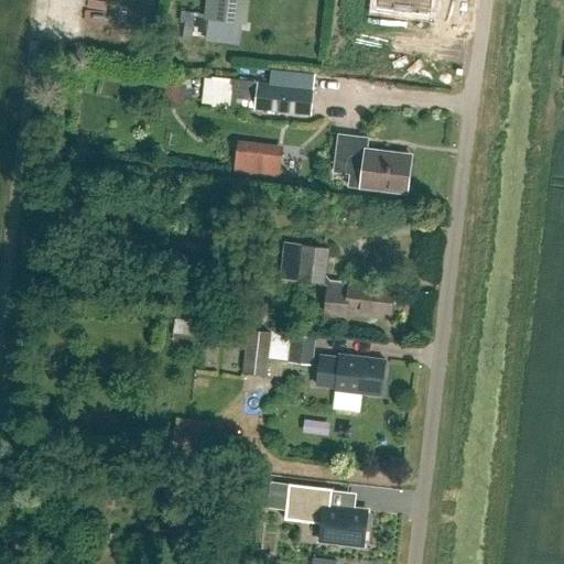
[(207,0),(205,21),(248,25),(250,0),(207,0)]
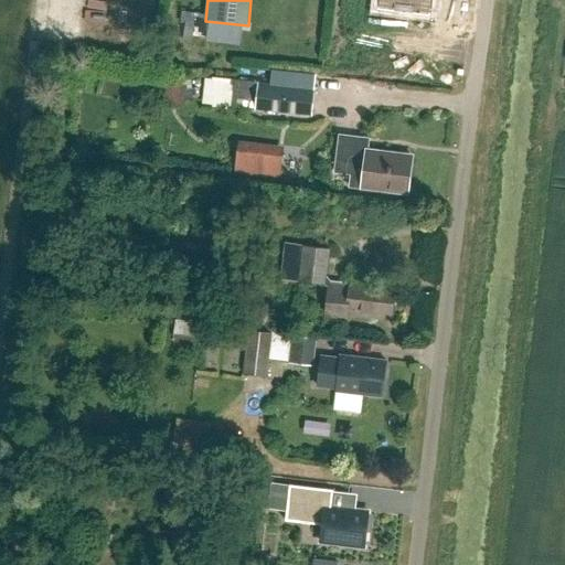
[(379,0),(379,8),(427,13),(428,0),(379,0)]
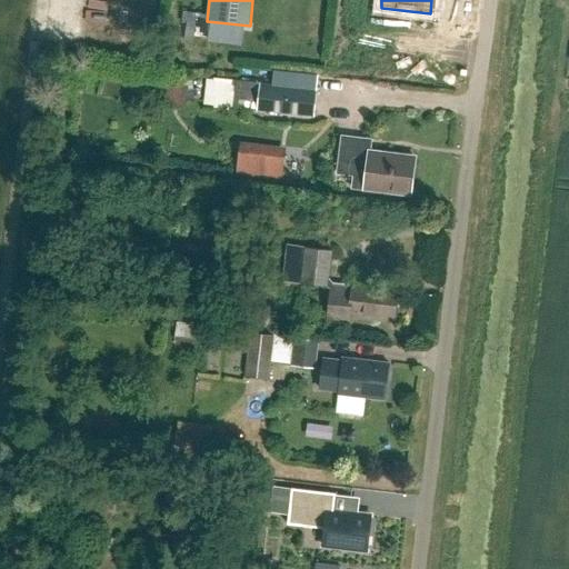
[(210,100),(239,101),(240,73),(211,72),(210,100)]
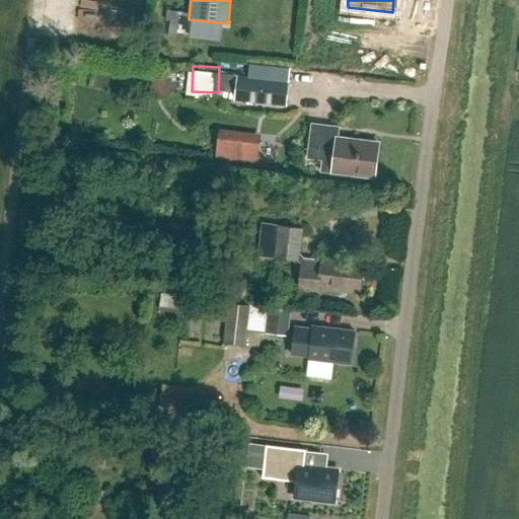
[(287,106),(289,81),(231,75),(228,100),(287,106)]
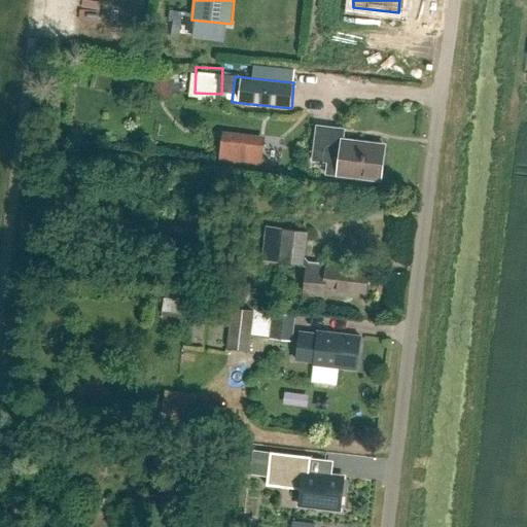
[(379,180),(383,145),(342,140),(344,129),(316,126),(312,161),(339,164),(338,175),(379,180)]
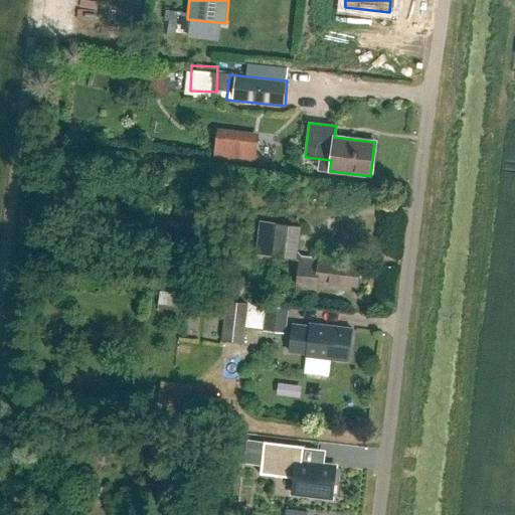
[(213,158),(253,163),(258,135),(216,130),(213,158)]
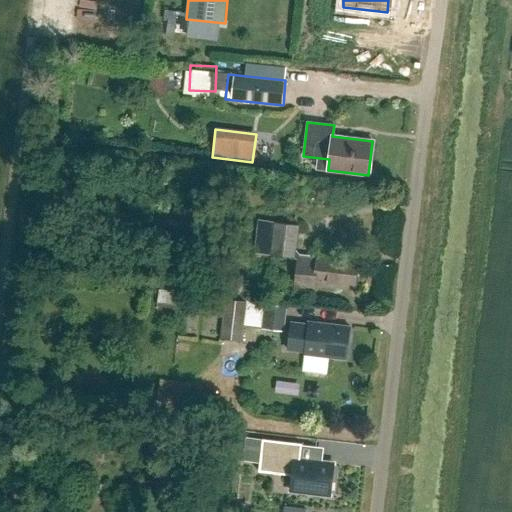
[(298,226),(258,221),(255,253),(294,258),(298,226)]
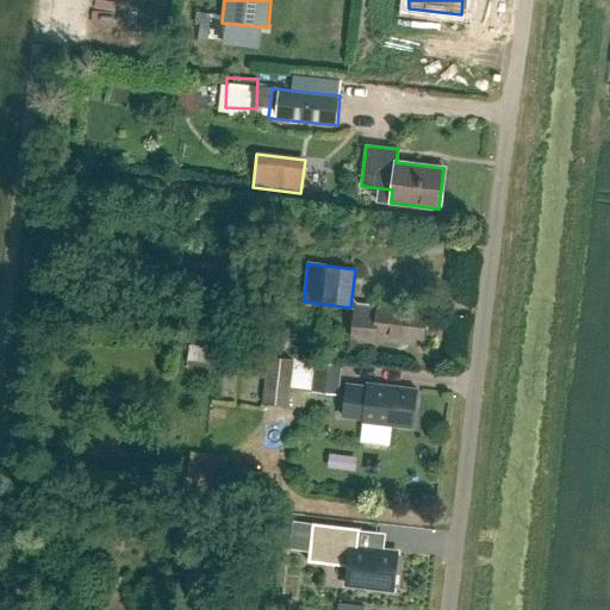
[(422,346),(427,309),(378,303),(377,310),(355,307),(352,344),(373,347),(374,340),(422,346)]
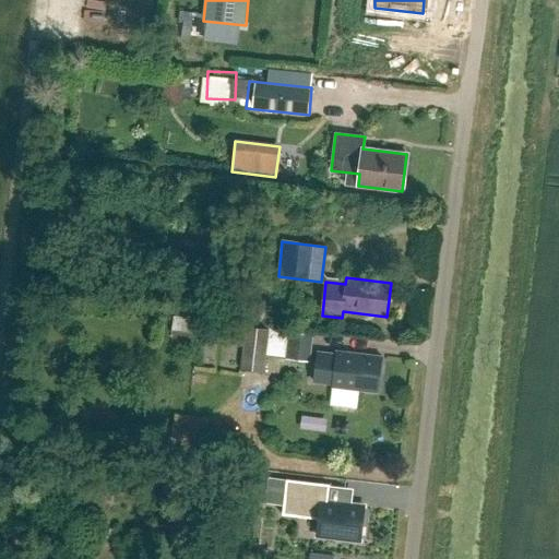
[(264,373),(270,330),(247,326),(241,370),(264,373)]
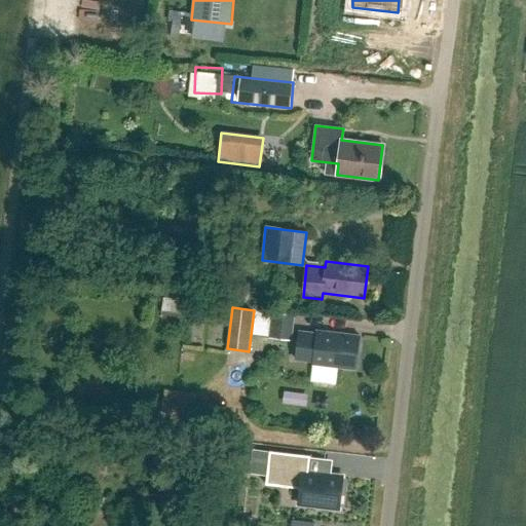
[(271,312),(268,338),(292,342),(295,315),(271,312)]
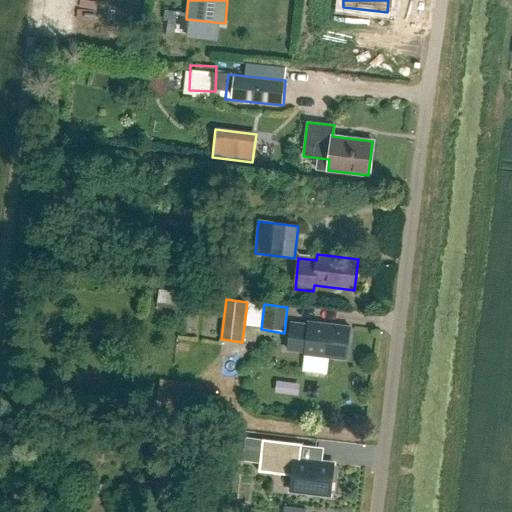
[(350,327),(308,322),(308,325),(291,322),(287,350),(305,352),(304,355),(346,360),(350,327)]
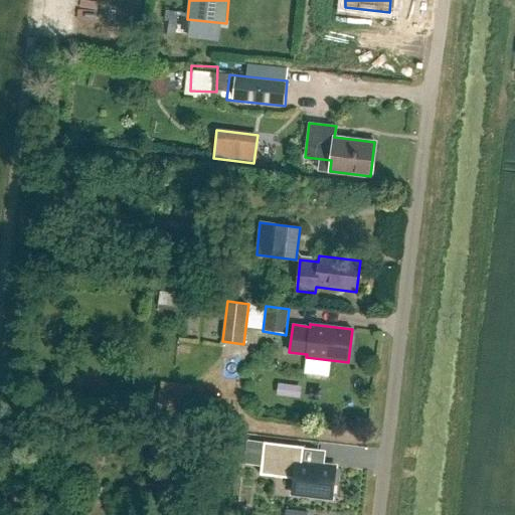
[(265,442),(261,475),(294,479),(293,494),(332,498),(336,467),(302,463),(304,447),(265,442)]
